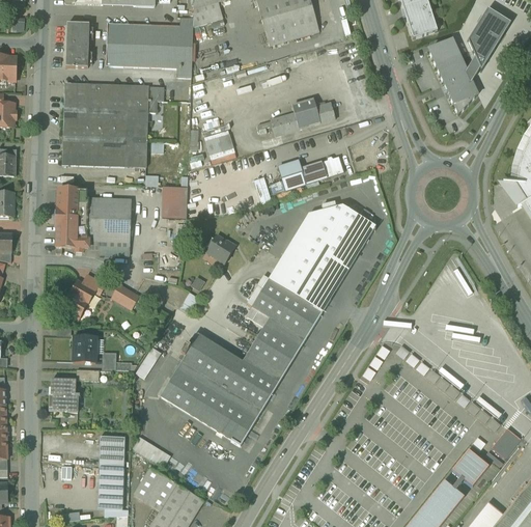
[(194,0),(193,17),(193,26),(223,17),(218,0),(194,0)]
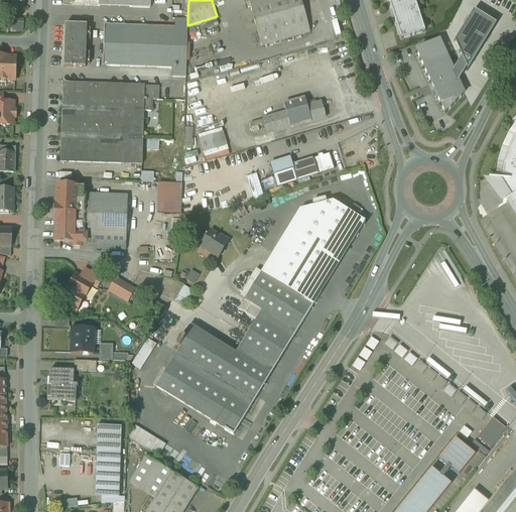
[(249,0),(262,43),(310,29),(301,0),(249,0)]
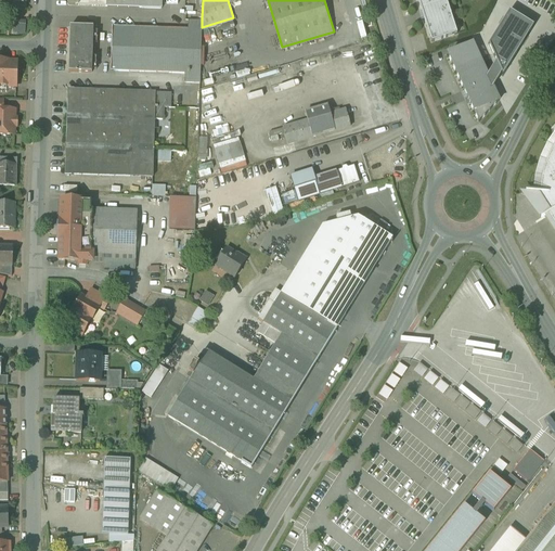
[(456,30),(447,0),(418,0),(431,39),(456,30)]
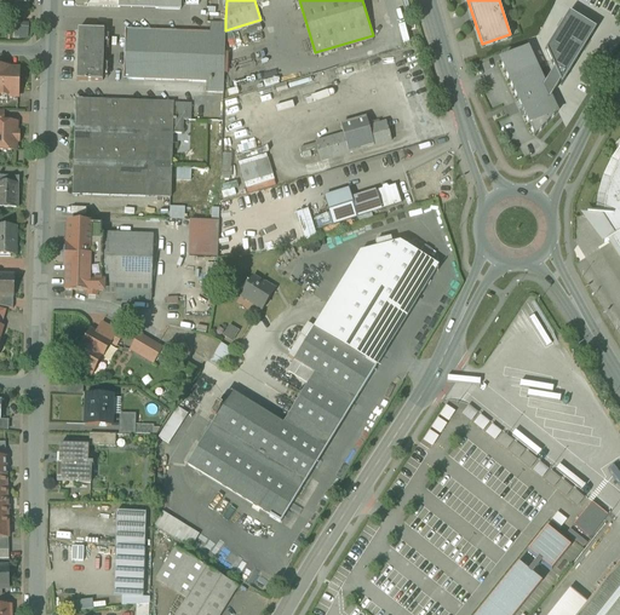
[(560,78),(562,80),(596,24),(569,9),(546,46),(555,64),(544,80),(550,93),(560,78)]
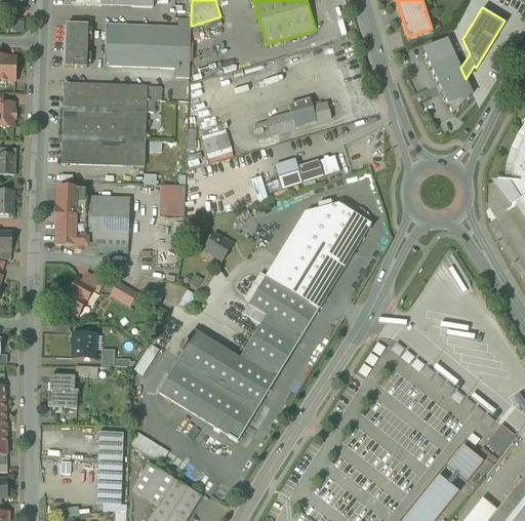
[(191,16),(178,15),(177,25),(178,25),(177,66),(174,66),(174,75),(190,76),(191,26),(191,16)]
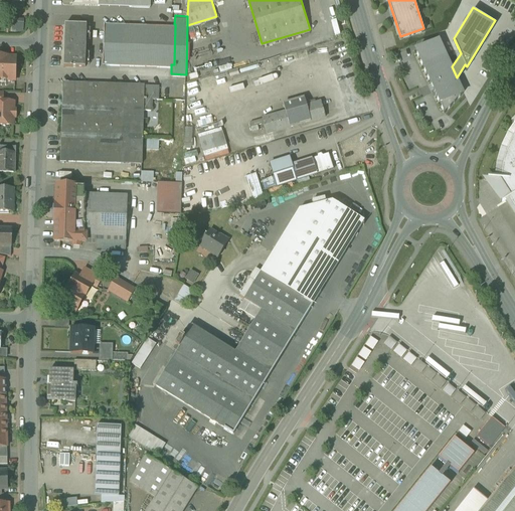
[(87,22),(65,21),(63,63),(84,64),(87,22)]
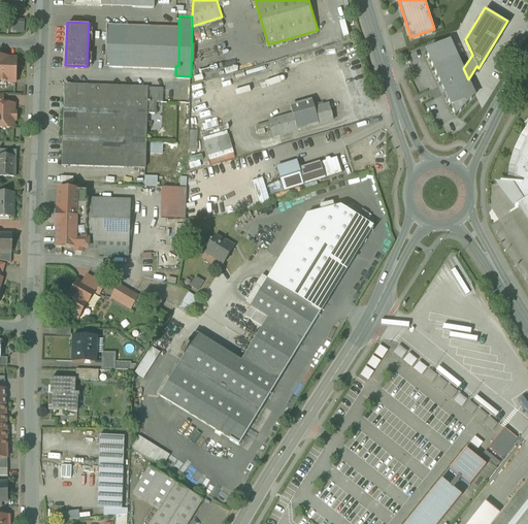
[(178,25),(111,23),(107,26),(106,60),(109,64),(175,66),(178,66),(179,25),(178,25)]
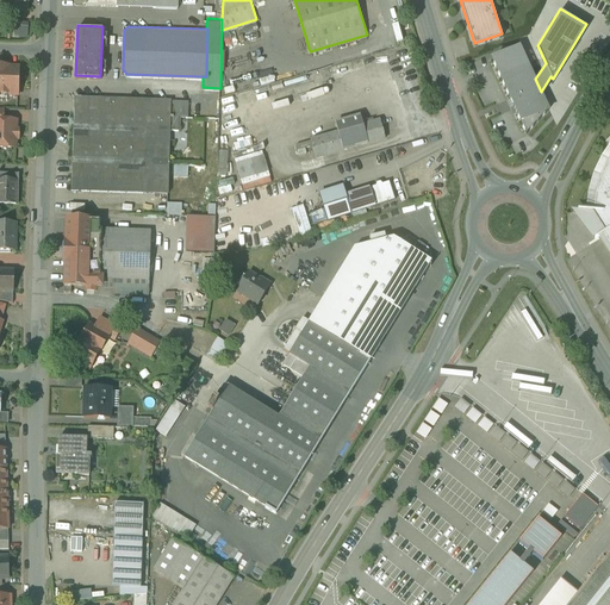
[(520,44),(492,56),(511,98),(527,131),(548,107),(541,92),(535,79),(520,44)]
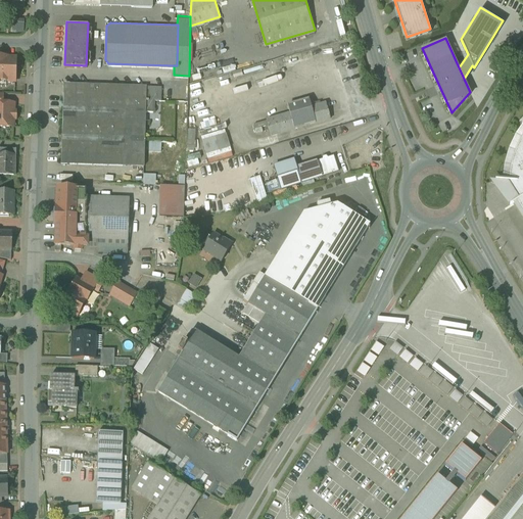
[(8,54),(0,53),(0,78),(15,79),(15,55),(8,55),(8,54)]
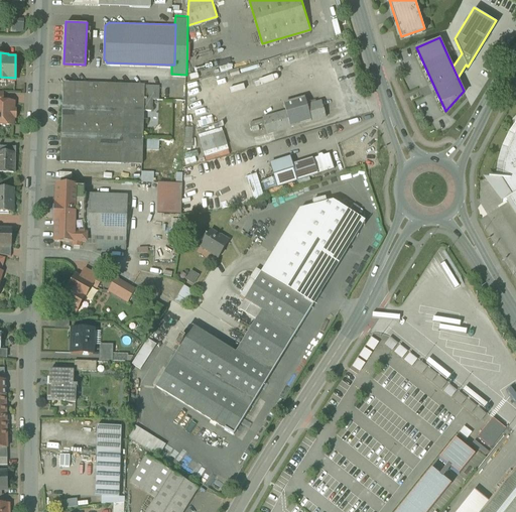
[(144,83),(63,80),(60,158),(142,161),(144,108),(152,108),(152,97),(158,97),(159,83),(144,83)]
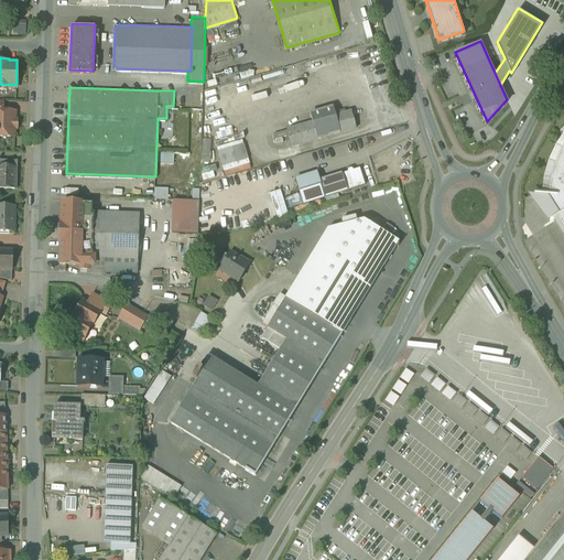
[(11,98),(0,97),(0,107),(2,108),(3,98),(11,98)]
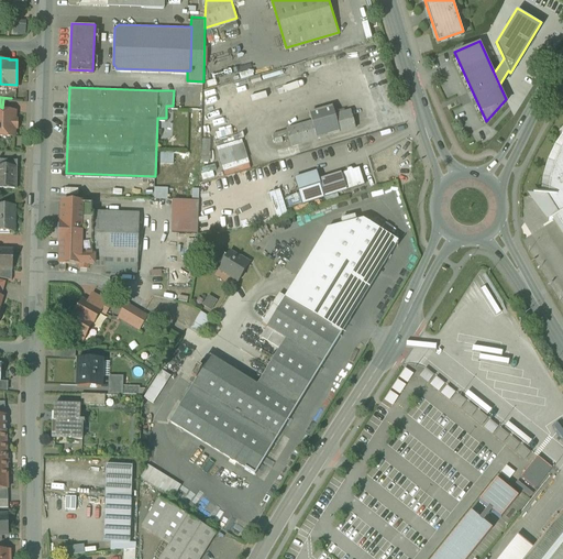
[(2,108),(0,107),(0,132),(14,133),(14,124),(18,124),(18,118),(14,117),(14,108),(2,108)]
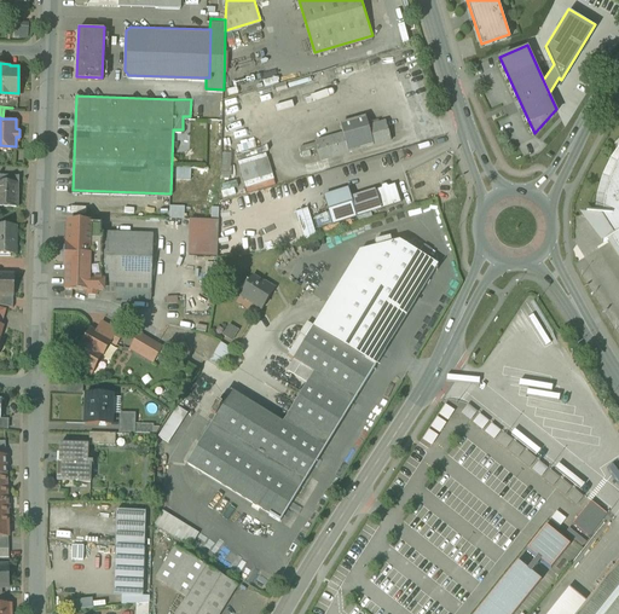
[(386,119),(316,139),(320,157),(391,137),(386,119)]
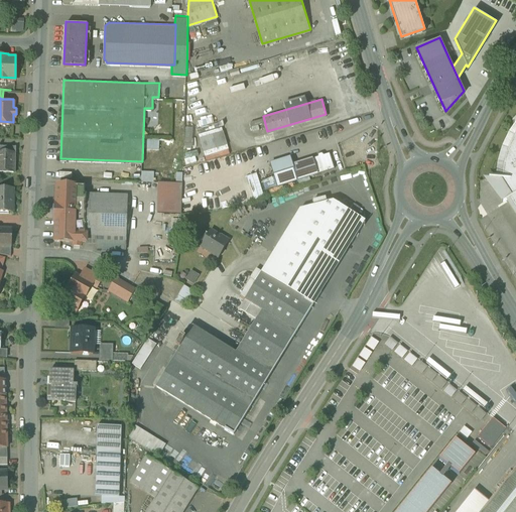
[(515,131),(514,134),(508,147),(504,161),(502,175),(489,174),(489,175),(497,176),(509,195),(503,199),(504,199),(509,196),(509,197),(510,196),(515,206),(515,131)]
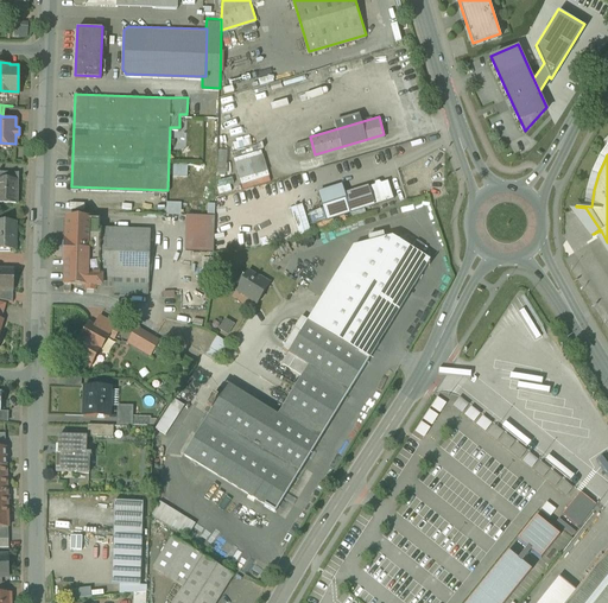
[(17,170),(0,169),(0,198),(17,200),(17,170)]
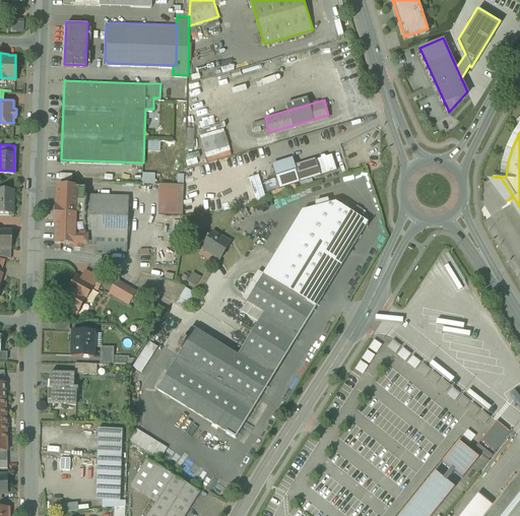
[(320,155),(314,157),(319,173),(336,168),(331,151),(326,153),(324,151),(320,152),(320,155)]
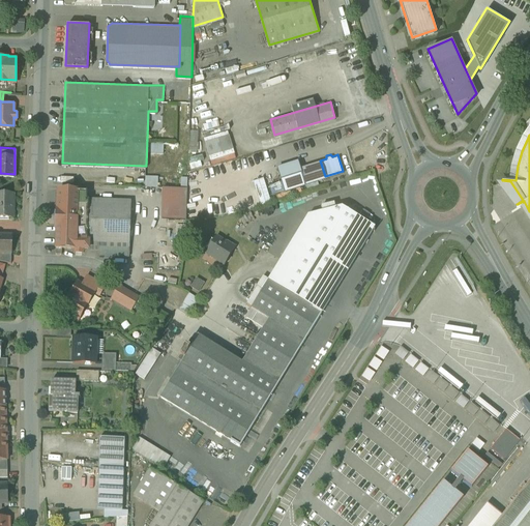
[(297,159),(277,166),(282,179),(269,182),(272,193),(305,182),(300,167),(297,159)]
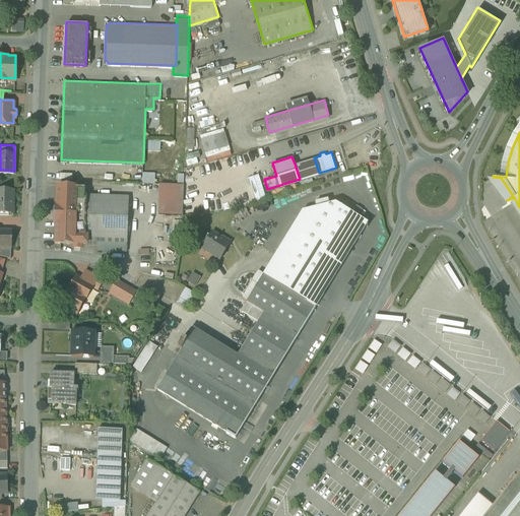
[(314,157),(295,164),(300,179),(319,173),(314,157)]
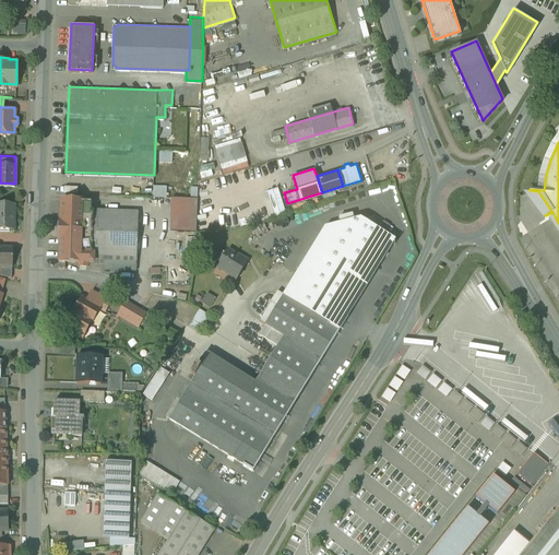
[(92,199),(61,198),(61,219),(60,219),(60,224),(61,225),(61,231),(59,233),(59,238),(60,238),(59,258),(66,259),(93,260),(94,251),(92,251),(93,208),(92,208),(92,199)]
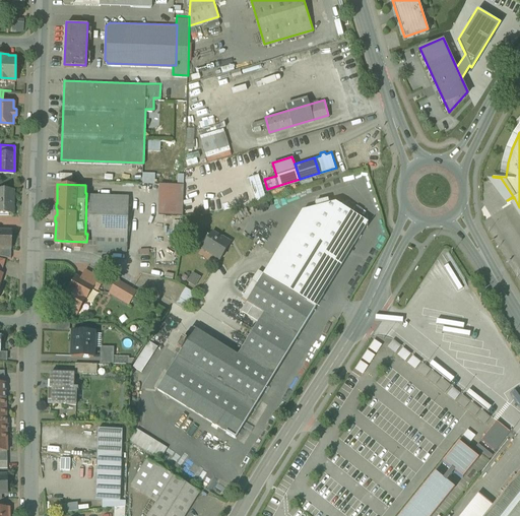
[(13,187),(0,186),(0,210),(13,211),(13,187)]
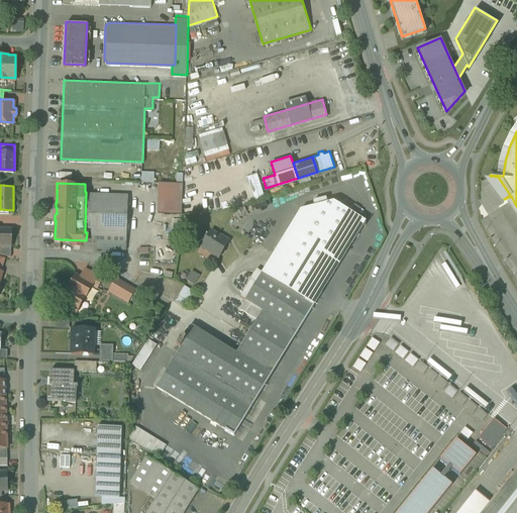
[(127,194),(86,192),(85,232),(87,232),(86,240),(99,240),(99,233),(126,234),(127,194)]
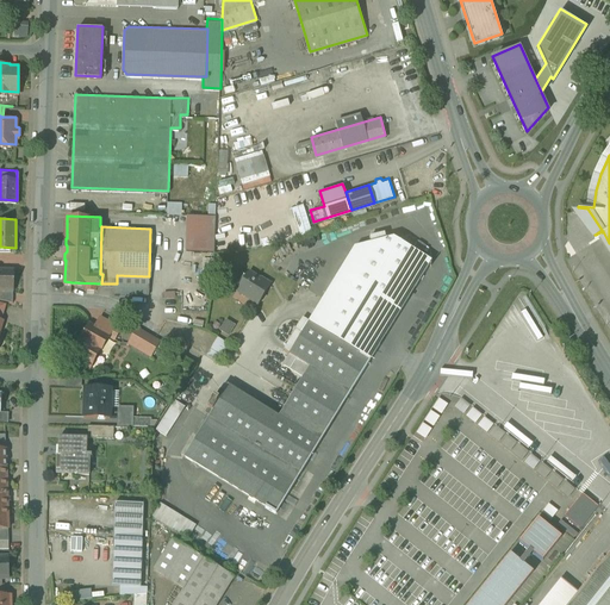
[(304,373),(279,413),(229,381),(225,387),(219,384),(204,409),(210,412),(185,453),(266,503),(266,504),(277,510),(431,257),(394,235),(355,244),(309,319),(302,316),(284,345),(290,349),(284,361),(304,373)]
